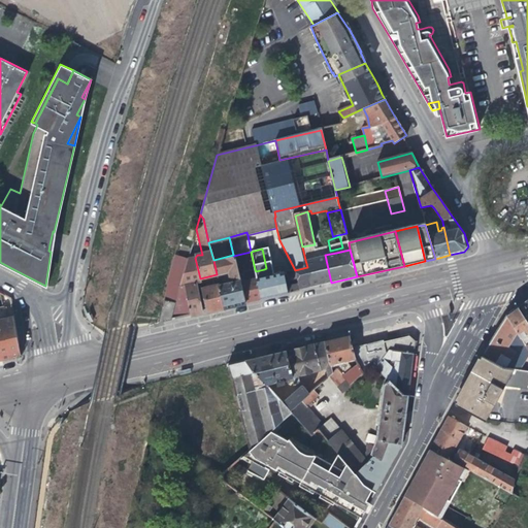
[(233,255),(213,260),(217,274),(228,272),(230,282),(219,285),(225,307),(236,304),(245,302),(240,282),(238,273),(233,256),(233,255)]
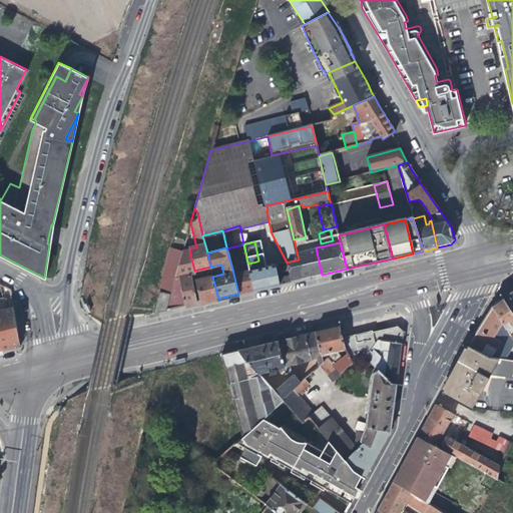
[(292,282),(322,275),(316,247),(311,249),(297,252),(299,260),(287,263),(289,266),(292,282)]
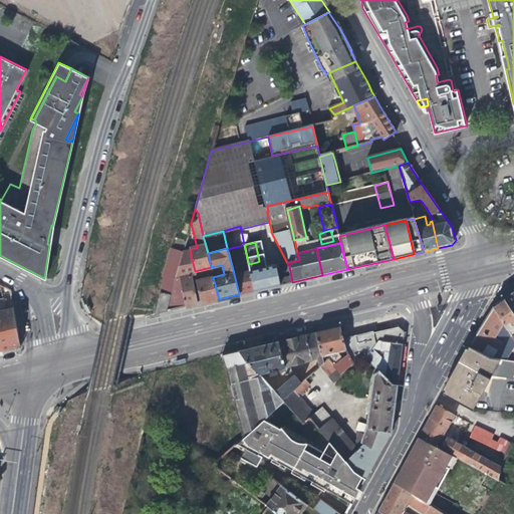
[(176,265),(179,253),(171,251),(168,263),(176,265)]
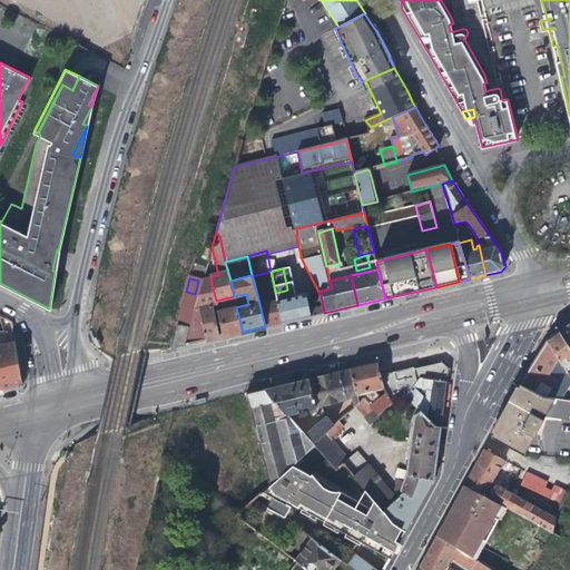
[(210,278),(206,281),(212,307),(218,306),(216,301),(210,278)]
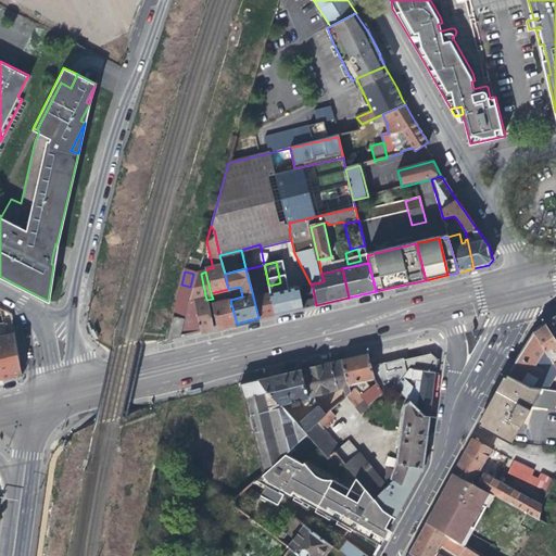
[(201,274),(198,275),(194,293),(202,331),(209,330),(213,329),(206,300),(201,274)]
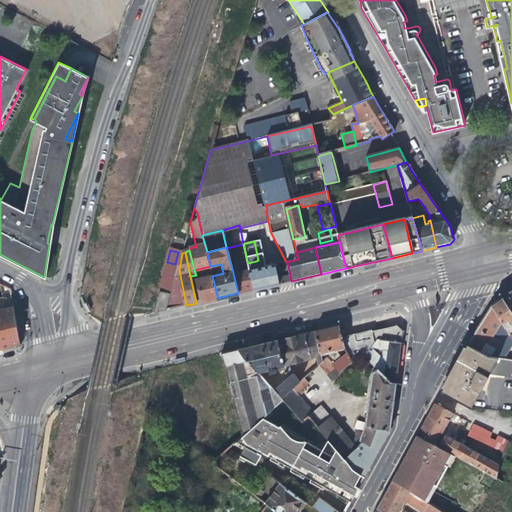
[(170,294),(166,310),(186,305),(179,270),(182,253),(181,253),(178,265),(172,289),(170,294)]
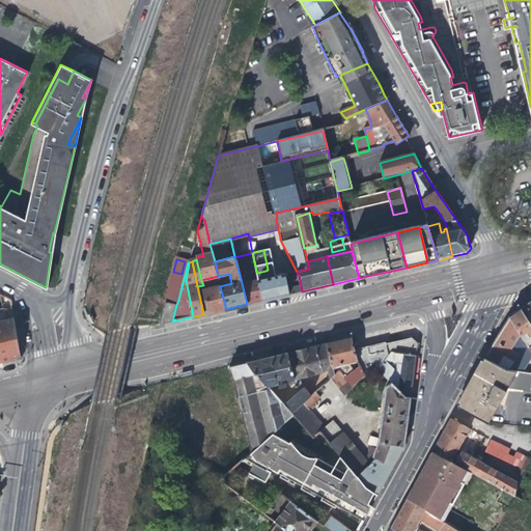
[(256,271),(240,275),(242,283),(258,280),(257,273),(256,271)]
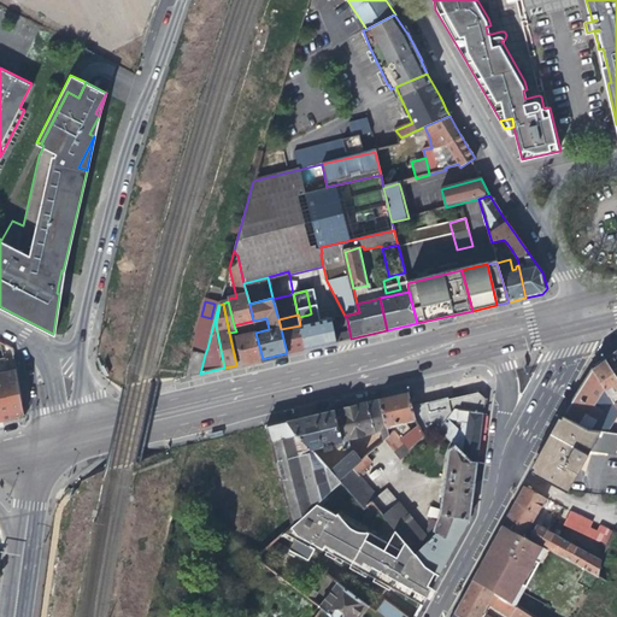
[(311,323),(309,315),(299,317),(300,325),(306,350),(323,345),(336,342),(331,318),(325,319),(311,323)]
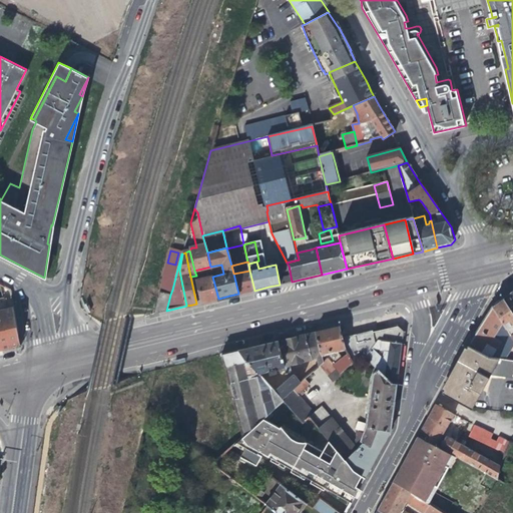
[(178,266),(175,265),(167,263),(161,287),(172,290),(178,266)]
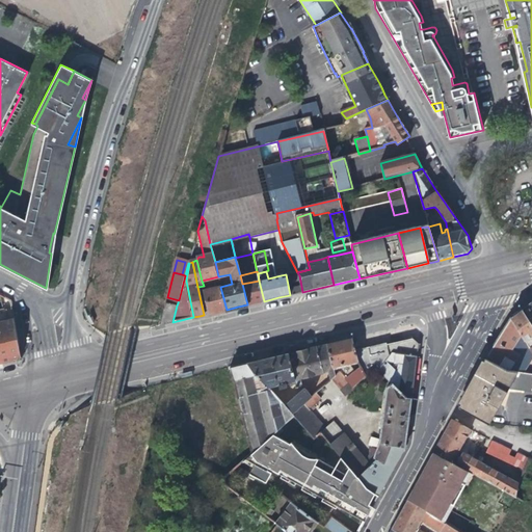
[(297,272),(286,274),(290,295),(299,293),(302,292),(299,275),(297,272)]
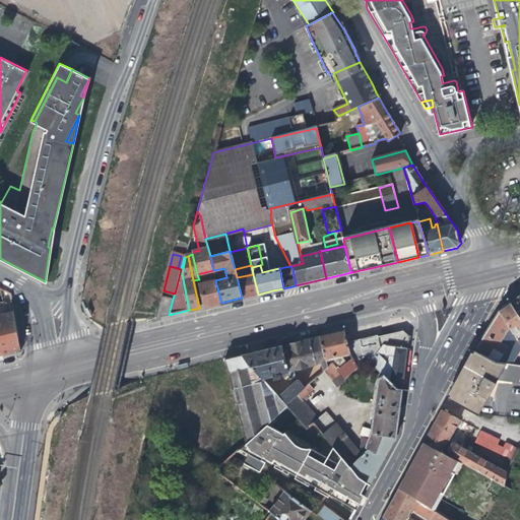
[(253,274),(237,277),(242,298),(253,296),(258,295),(253,274)]
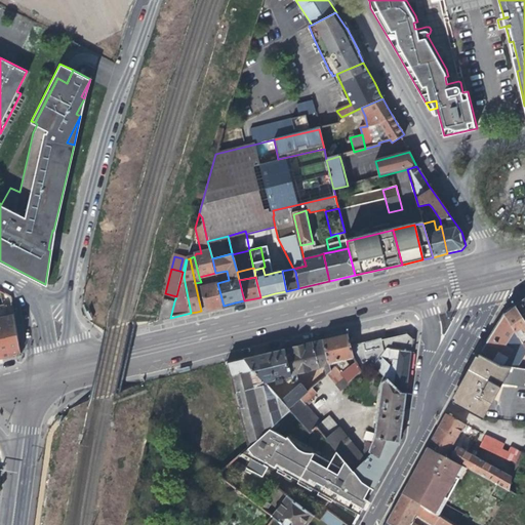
[(217,307),(224,306),(217,283),(217,279),(213,280),(214,284),(202,287),(207,310),(217,307)]
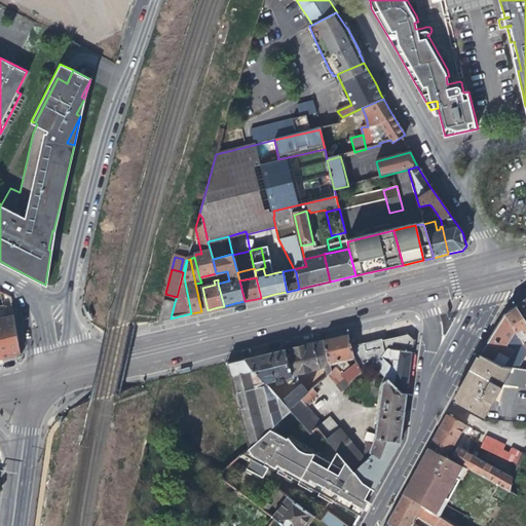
[(158,322),(171,318),(175,302),(177,297),(165,294),(158,322)]
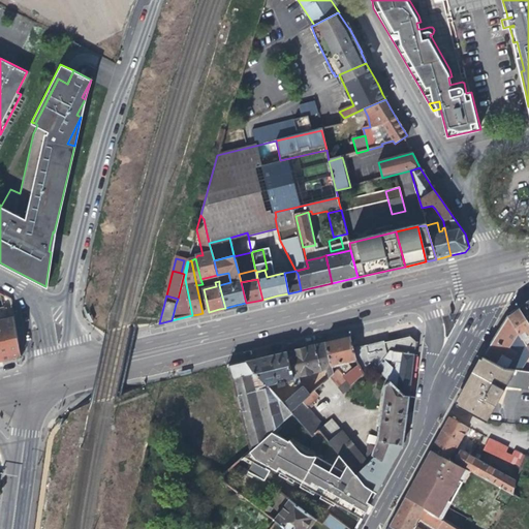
[(528,300),(527,302),(519,307),(528,323),(528,300)]
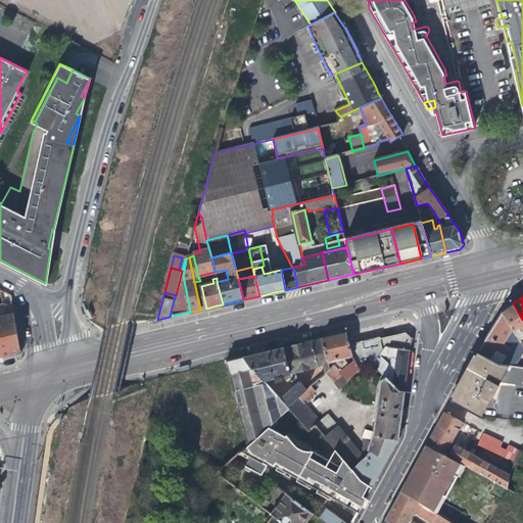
[(522,320),(513,303),(509,307),(501,313),(515,334),(522,330),(522,320)]
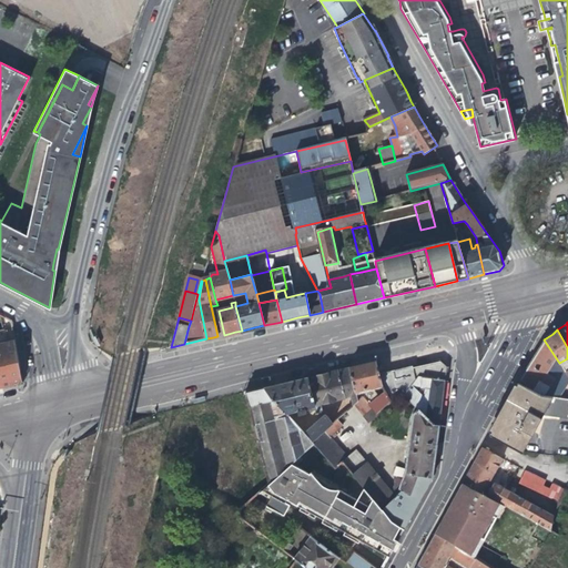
[(0,342),(0,387),(1,388),(21,383),(20,376),(12,340),(0,342)]
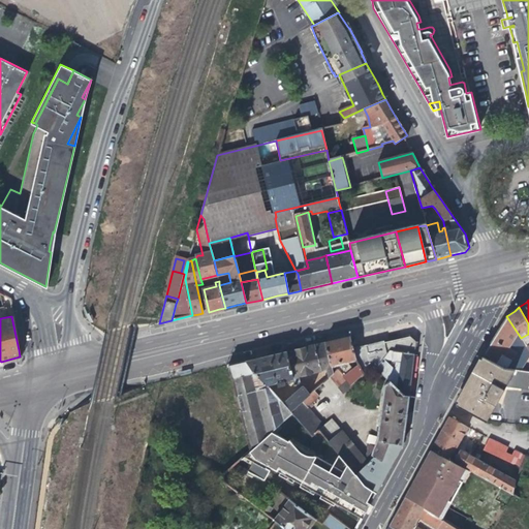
[(528,354),(528,350),(526,346),(521,338),(506,316),(501,325),(491,342),(486,349),(483,354),(506,368),(520,370),(528,354)]
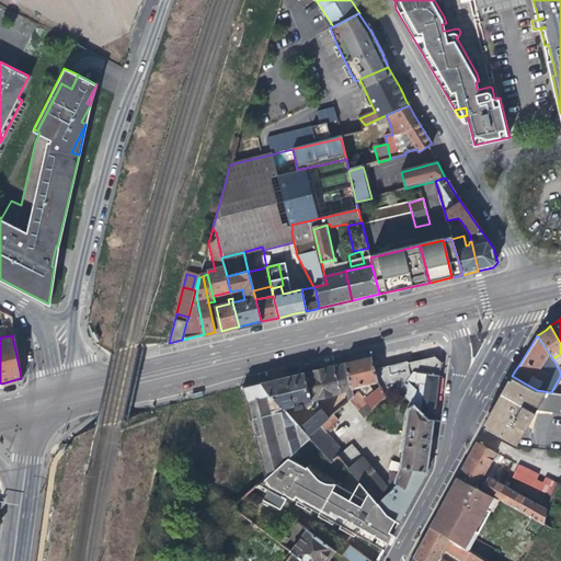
[(407,361),(374,368),(376,379),(380,386),(386,395),(395,387),(398,390),(414,371),(439,376),(442,362),(435,355),(410,362),(408,363),(407,361)]
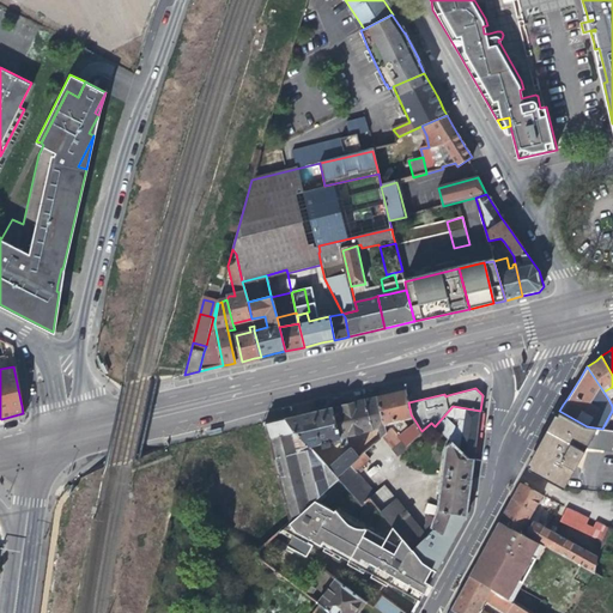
[(402,417),(411,414),(408,402),(405,389),(393,392),(377,396),(384,432),(390,428),(400,439),(401,441),(405,445),(422,431),(416,422),(410,426),(402,417)]
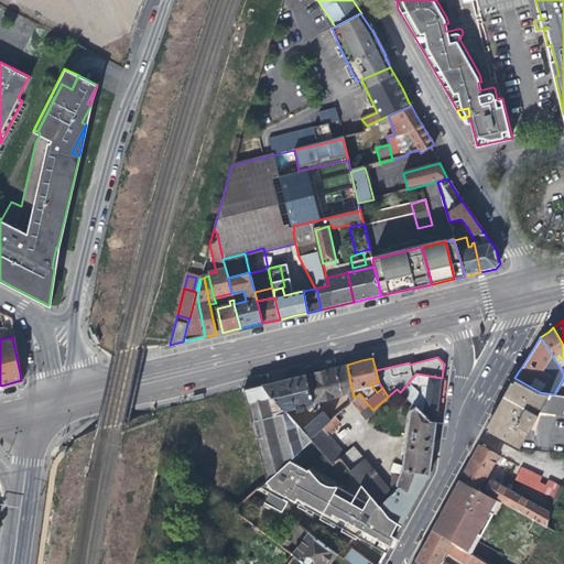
[(349,402),(351,400),(354,398),(347,365),(323,370),(305,373),(312,401),(312,405),(313,409),(320,407),(317,400),(347,393),(349,402)]
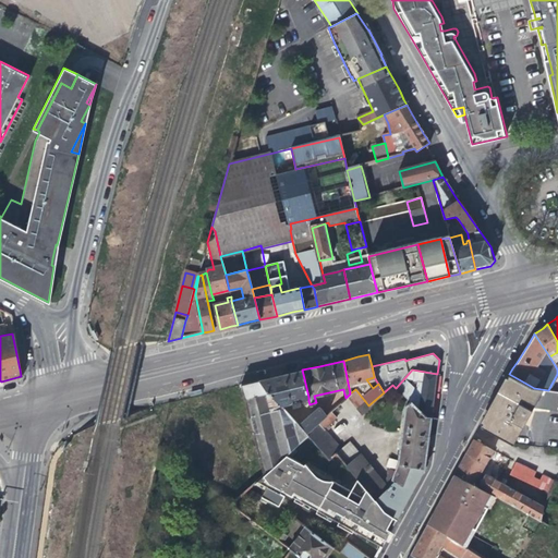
[(259,379),(280,403),(294,400),(295,405),(300,404),(299,399),(304,398),(305,402),(308,401),(308,397),(302,370),(280,375),(259,379)]
